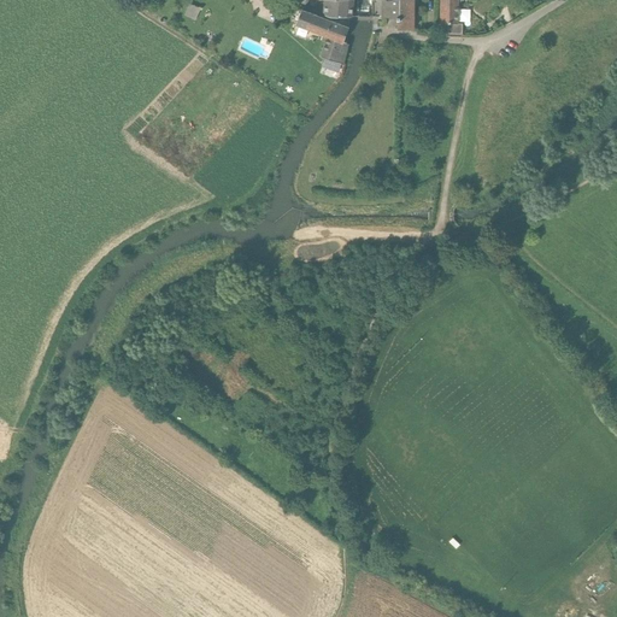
[(325,0),(324,15),(331,17),(352,17),(353,0),(325,0)]
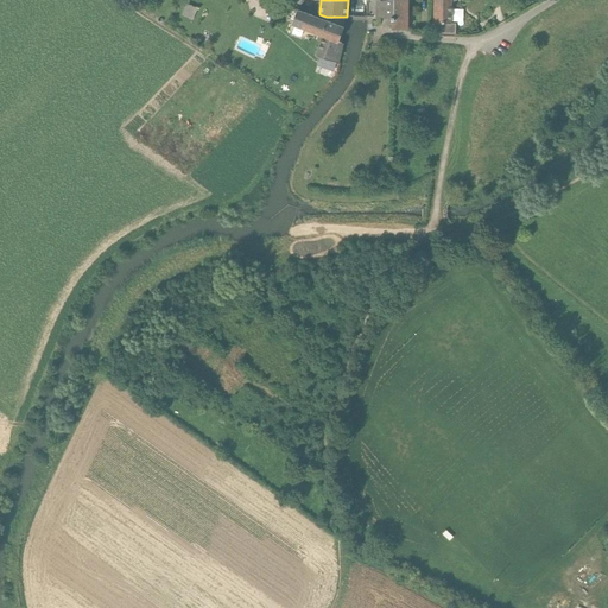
[(391,20),(392,20),(392,29),(407,30),(407,0),(375,0),(377,17),(391,18),(391,20)]
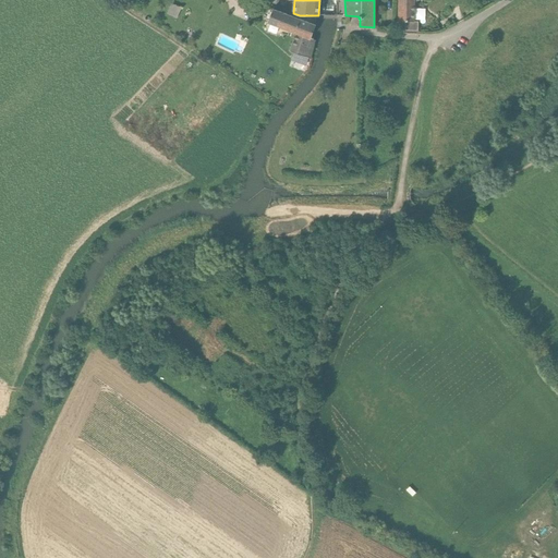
[(400,21),(399,31),(419,31),(419,22),(414,22),(414,0),(398,0),(398,21),(400,21)]
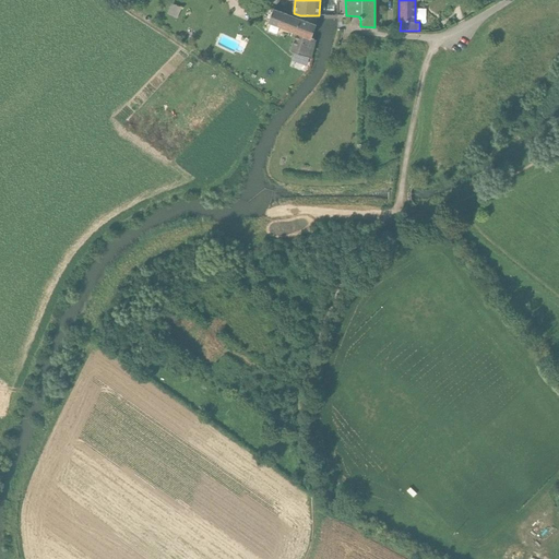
[(169,14),(179,18),(182,6),(173,2),(169,14)]
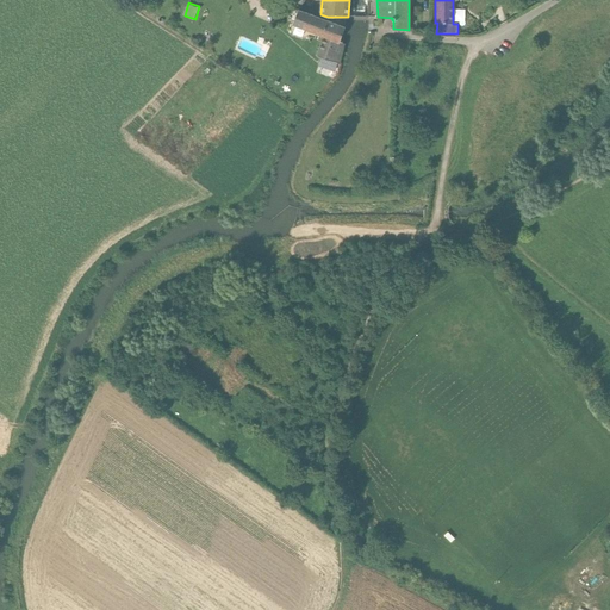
[(341,63),(341,60),(346,44),(340,42),(346,27),(337,25),(298,10),(292,25),(322,37),(316,56),(321,57),(318,68),(336,74),(340,63),(341,63)]
